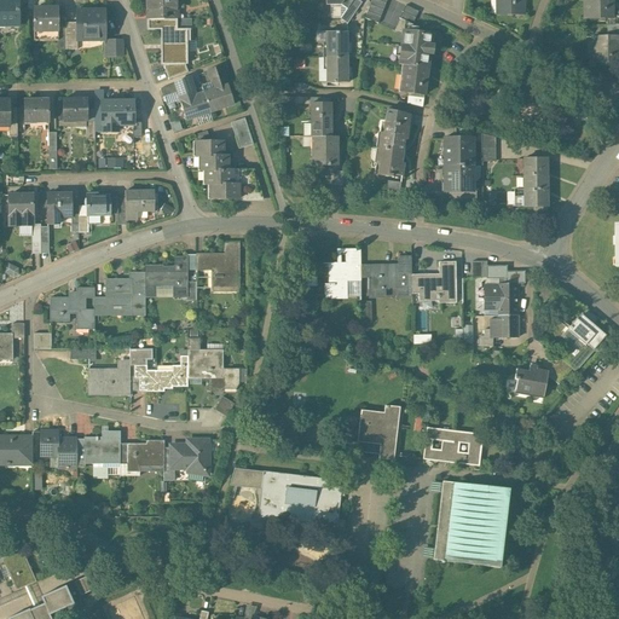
[(15,0),(4,0),(0,0),(0,27),(18,27),(18,0),(15,0)]
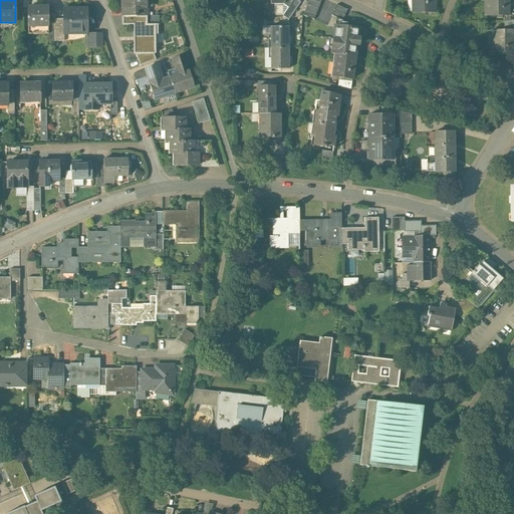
[(121,0),(121,16),(133,16),(136,16),(136,11),(144,11),(144,3),(147,3),(147,0),(121,0)]
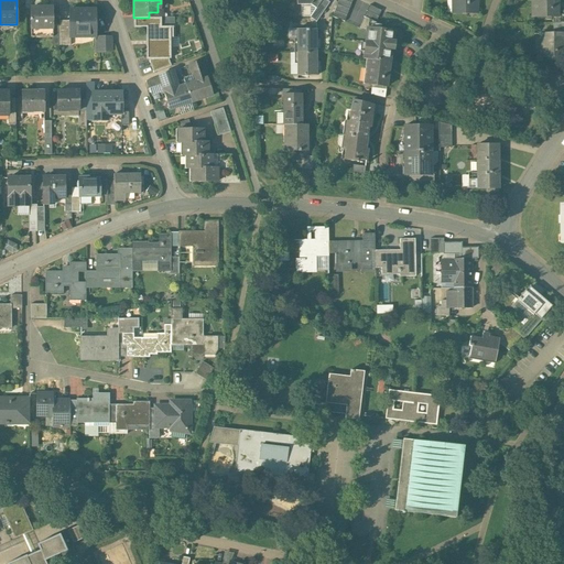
[(353,0),(338,0),(333,17),(345,22),(353,0)]
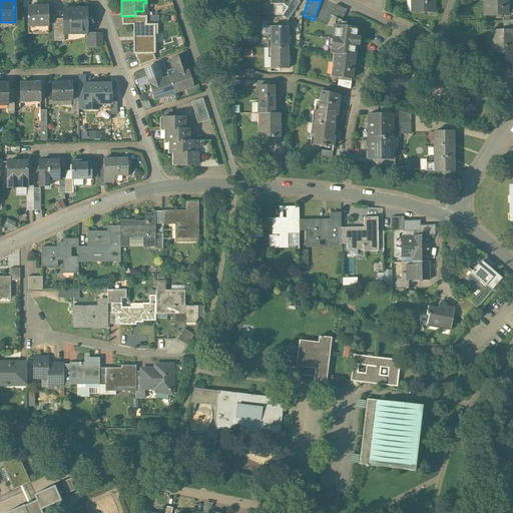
[(329,0),(323,0),(315,19),(326,24),(335,2),(329,0)]
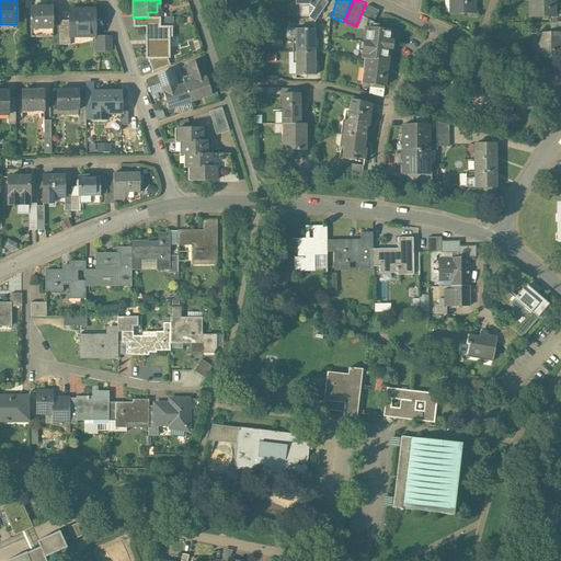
[(473,0),(450,0),(450,14),(474,14),(473,0)]
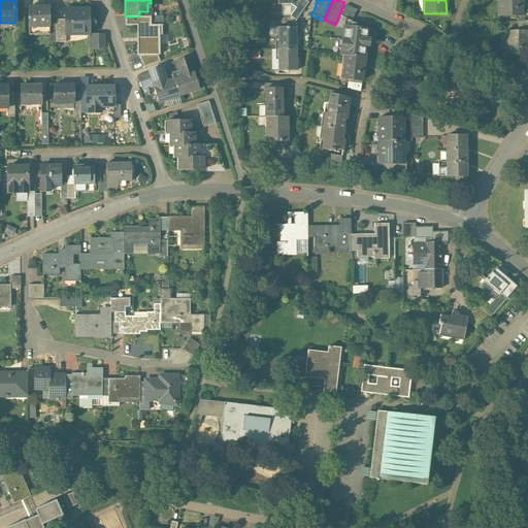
[(498,0),(499,3),(506,3),(506,15),(519,15),(522,15),(521,0),(498,0)]
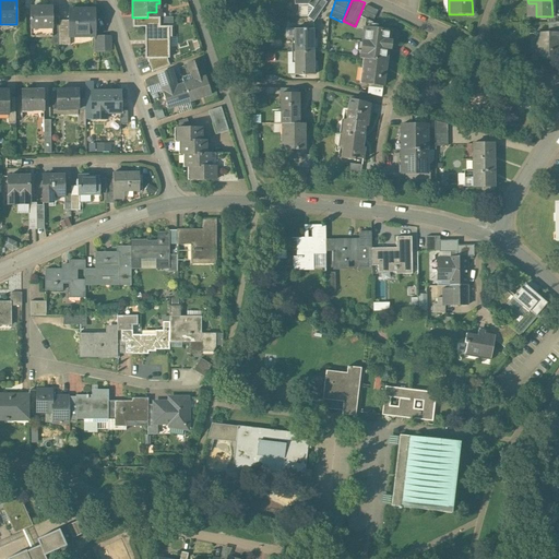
[(378,11),(366,6),(360,18),(361,18),(372,23),(372,22),(378,11)]
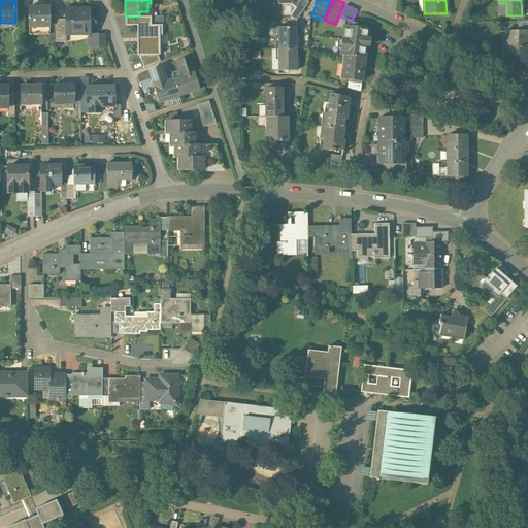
[(50,8),(29,8),(29,27),(37,27),(50,27),(50,23),(50,9),(50,8)]
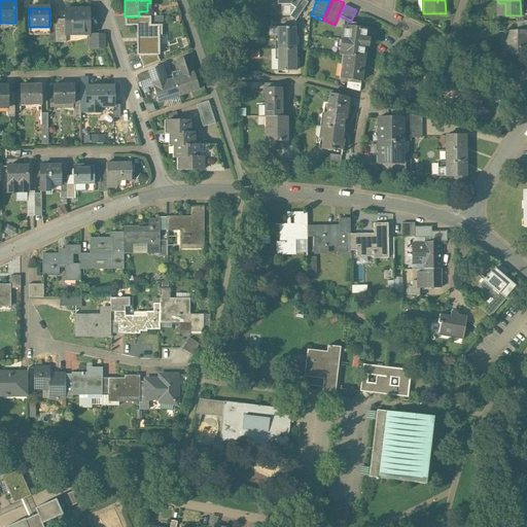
[(89,35),(89,9),(64,9),(64,20),(64,36),(65,36),(89,35)]
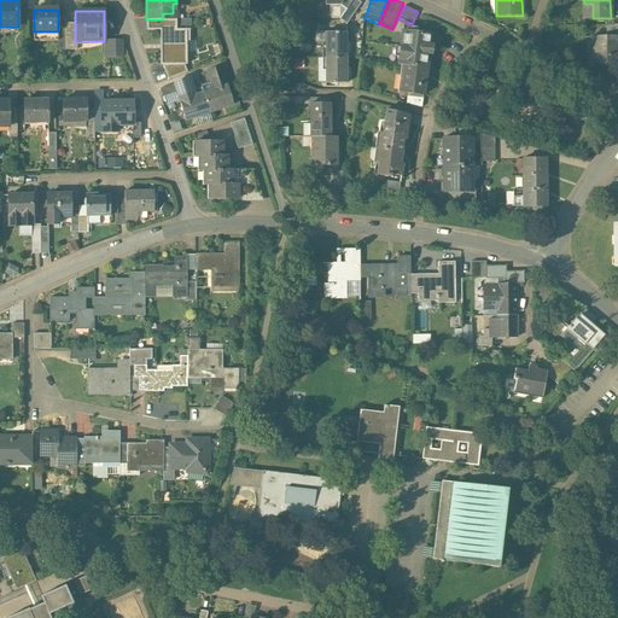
[(193,28),(193,18),(181,18),(181,28),(193,28)]
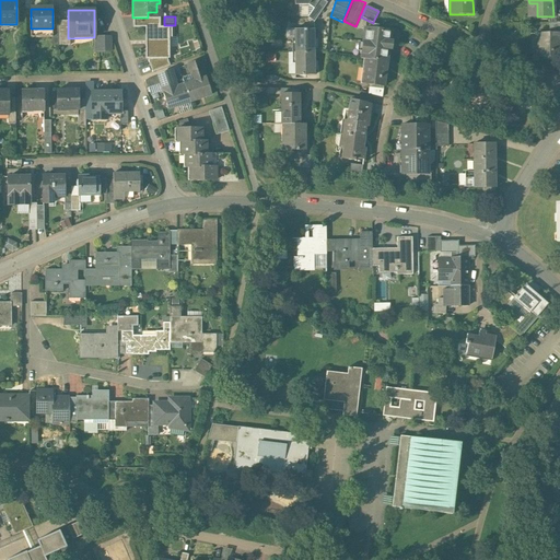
[(162,18),(149,18),(148,18),(144,18),(144,57),(166,57),(166,48),(167,48),(167,25),(162,25),(162,18)]
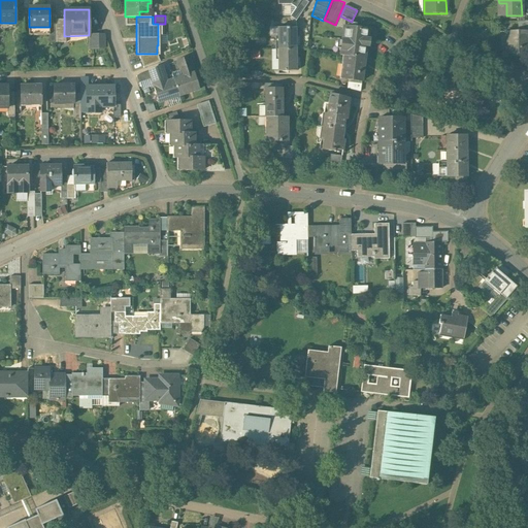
[(352,22),(341,17),(337,27),(343,28),(344,27),(356,28),(356,23),(352,21),(352,22)]
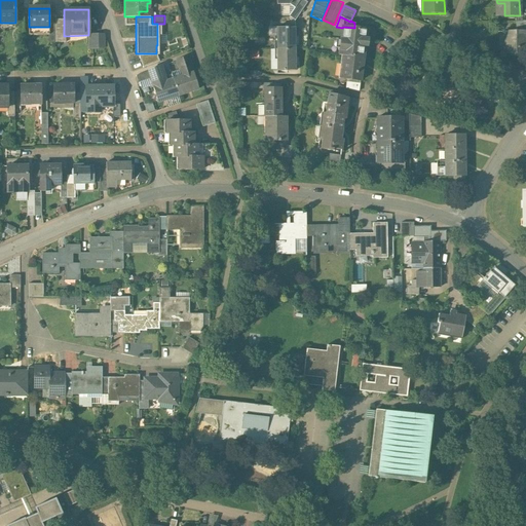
[(64,20),(55,20),(55,23),(55,42),(65,42),(65,36),(64,36),(64,20)]
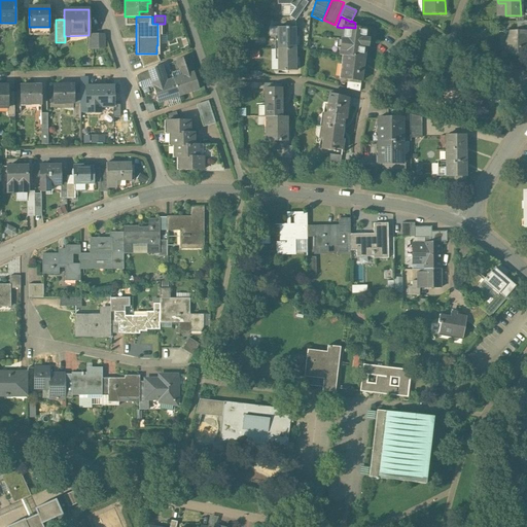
[(526,22),(518,23),(518,31),(506,31),(507,55),(526,54),(526,22)]
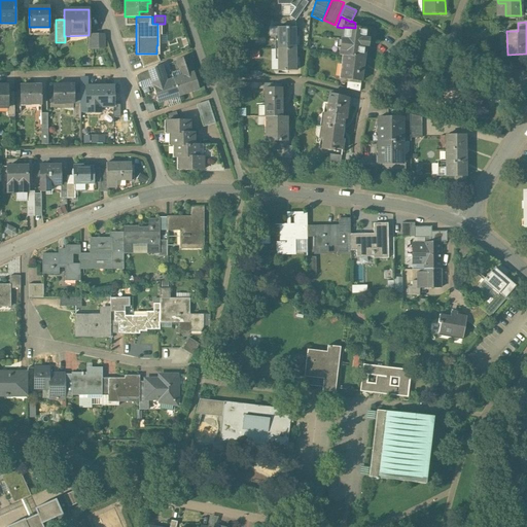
[(49,35),(49,27),(37,27),(37,35),(49,35)]
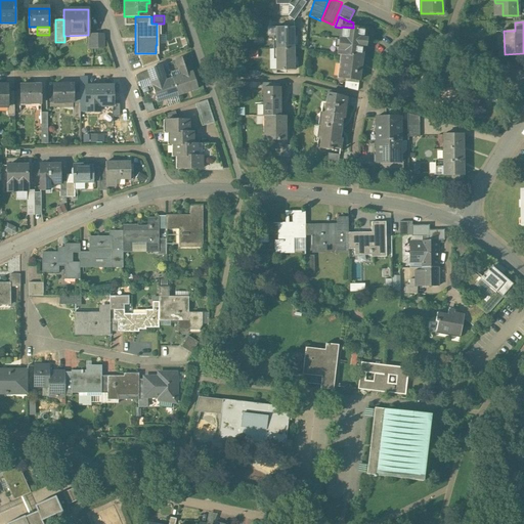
[(353,28),(342,27),(341,28),(338,55),(343,56),(362,58),(363,46),(365,46),(366,39),(364,39),(365,30),(353,28)]
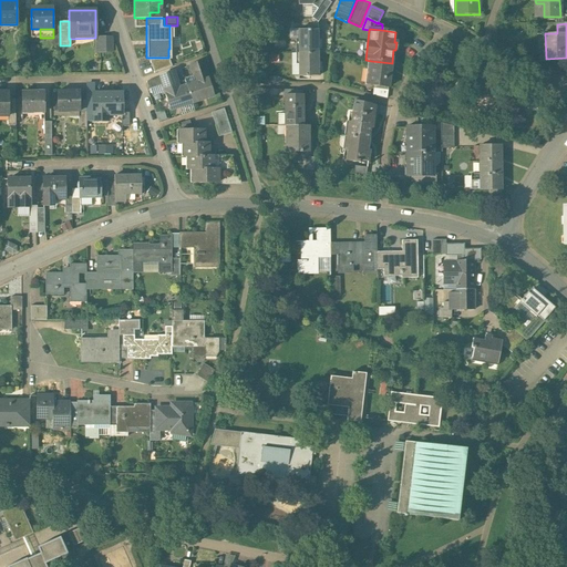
[(318,30),(298,30),(298,53),(318,53),(318,30)]
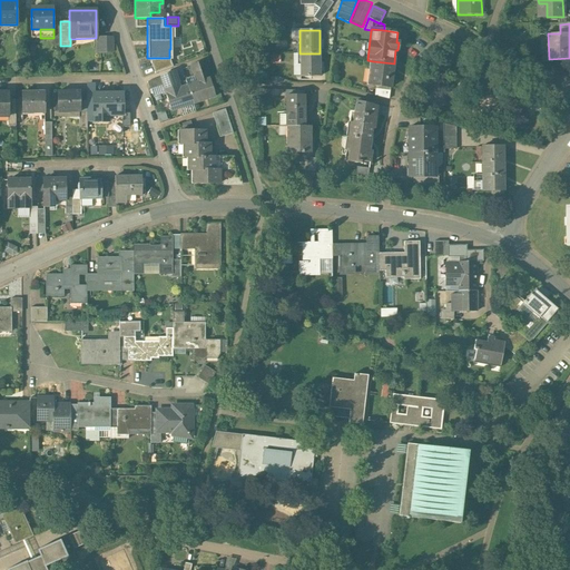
[(112,40),(99,40),(100,53),(112,52),(112,40)]
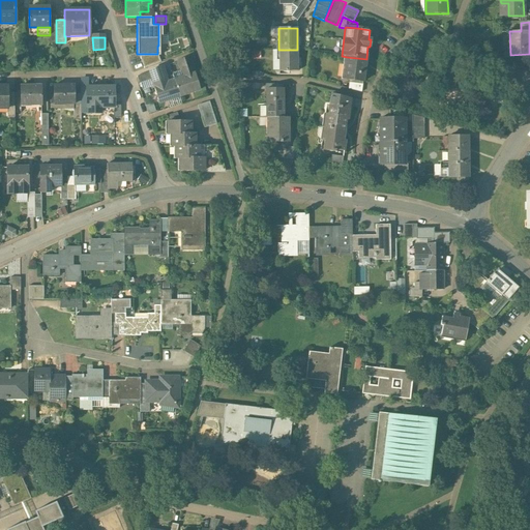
[(297,50),(278,50),(278,71),(297,70),(297,50)]
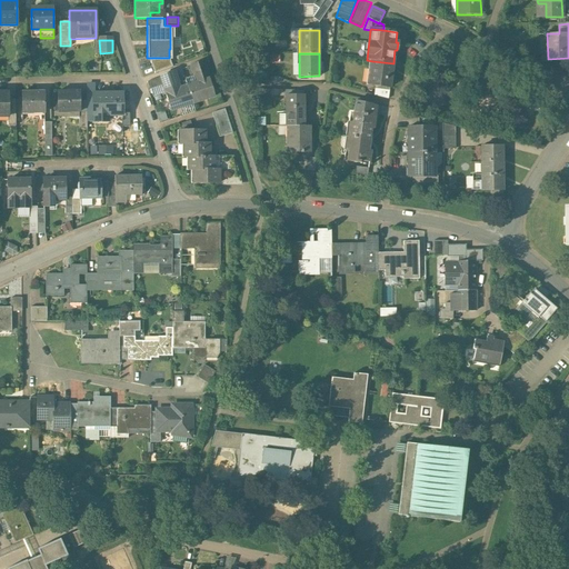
[(393,63),(372,61),(369,86),(390,89),(393,63)]
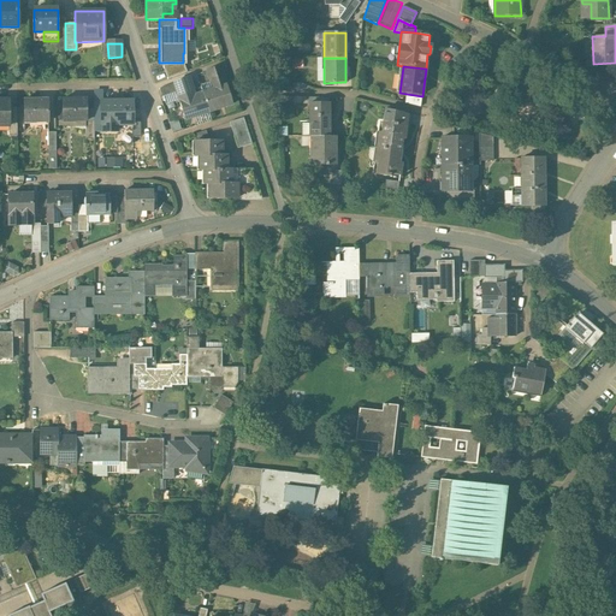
[(221,70),(209,73),(214,89),(226,86),(221,70)]
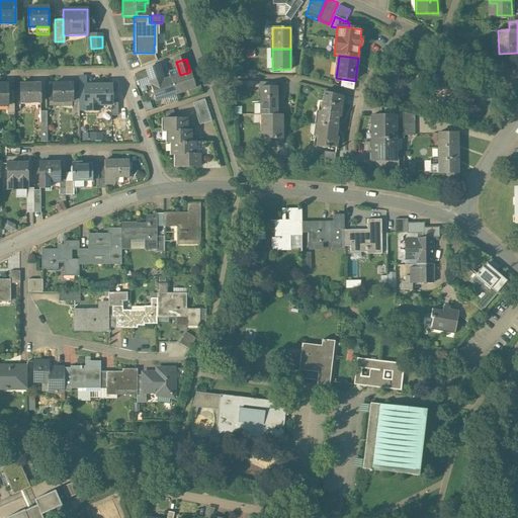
[(162,65),(146,71),(151,85),(164,81),(160,72),(164,71),(162,65)]
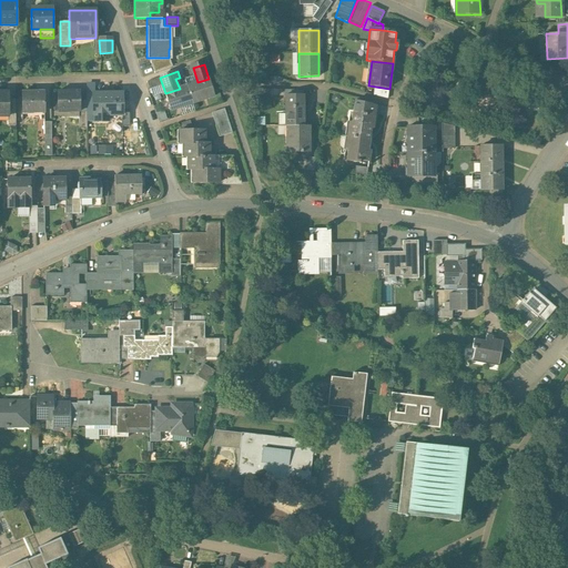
[(189,73),(183,74),(188,87),(192,84),(189,73)]
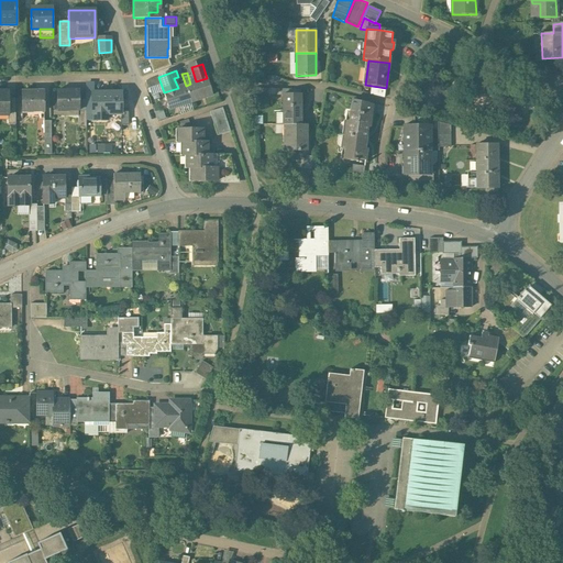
[(190,84),(186,86),(191,102),(212,95),(207,78),(196,81),(190,84)]
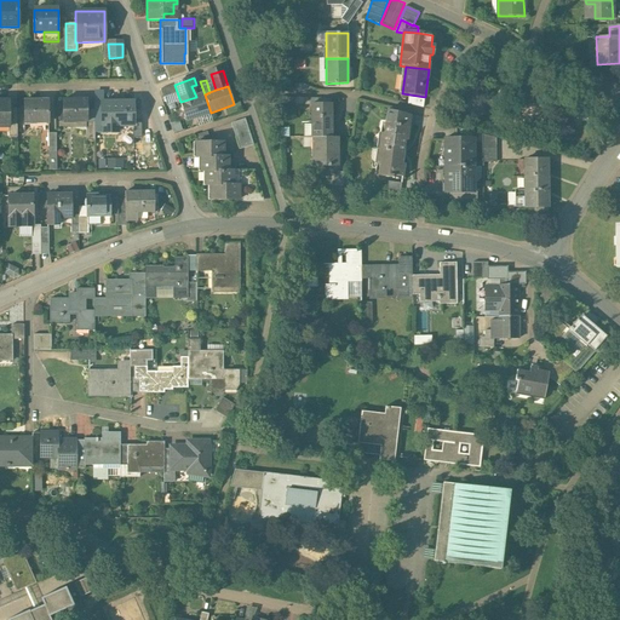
[(196,97),(181,102),(187,120),(211,113),(205,95),(196,97)]
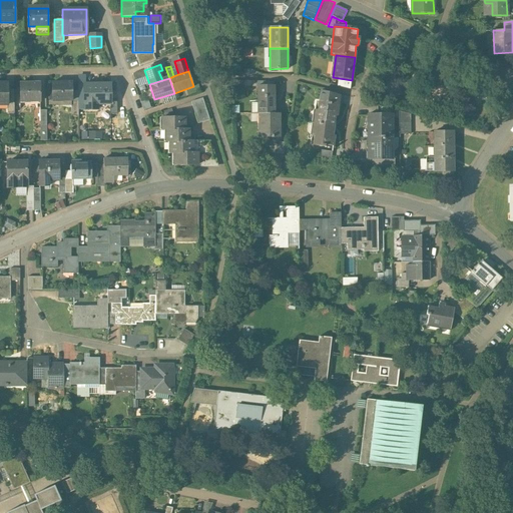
[(351,82),(339,81),(338,86),(351,89),(351,82)]
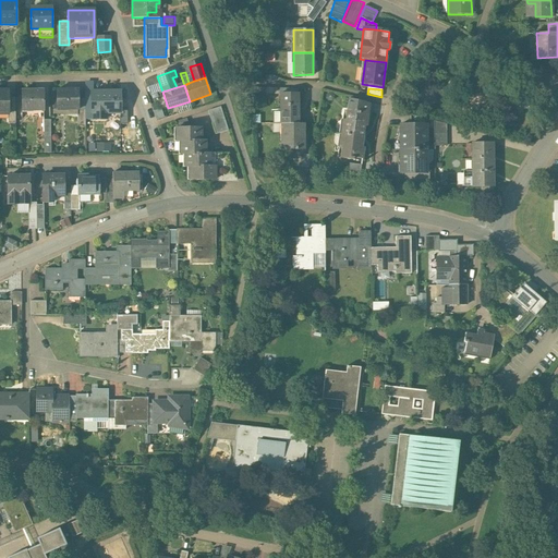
[(77,91),(56,92),(57,109),(67,109),(67,110),(79,109),(77,91)]
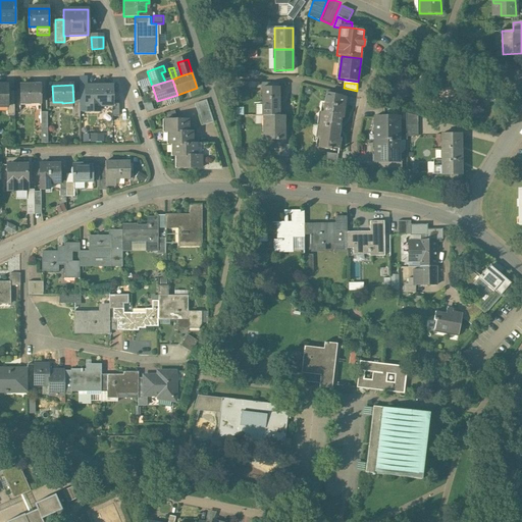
[(40,103),(40,86),(19,86),(20,103),(40,103)]
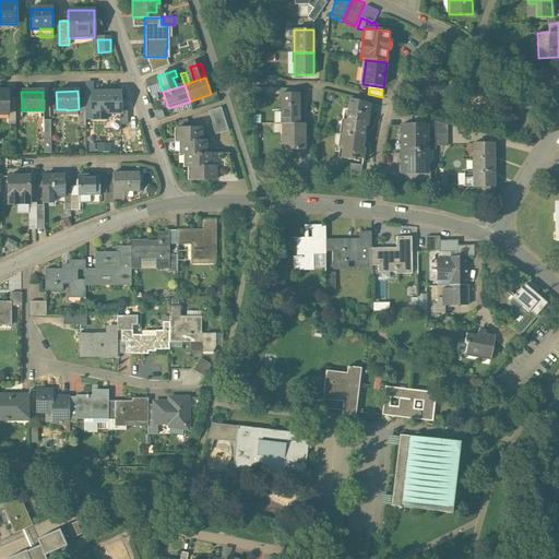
[(119,108),(119,92),(91,93),(91,110),(103,110),(104,114),(119,114),(119,108)]
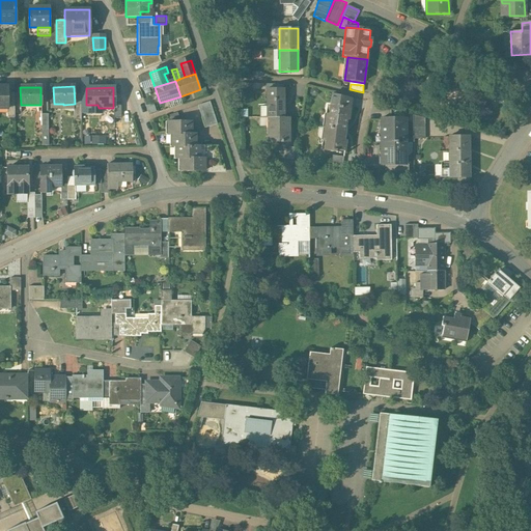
[(266,90),(266,118),(270,118),(284,118),(284,90),(266,90)]
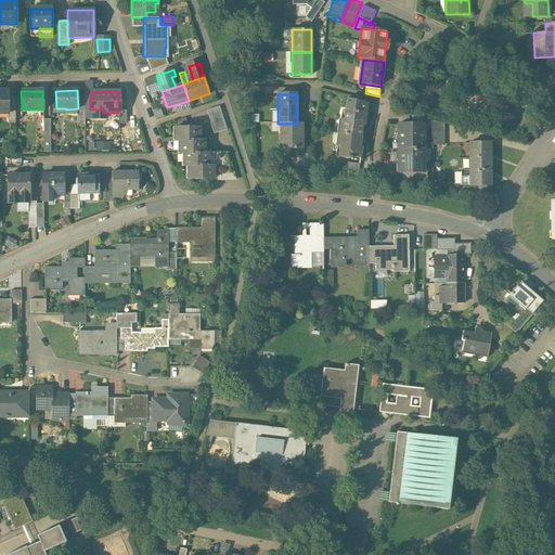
[(369,101),(357,98),(355,112),(358,112),(358,114),(366,115),(369,101)]
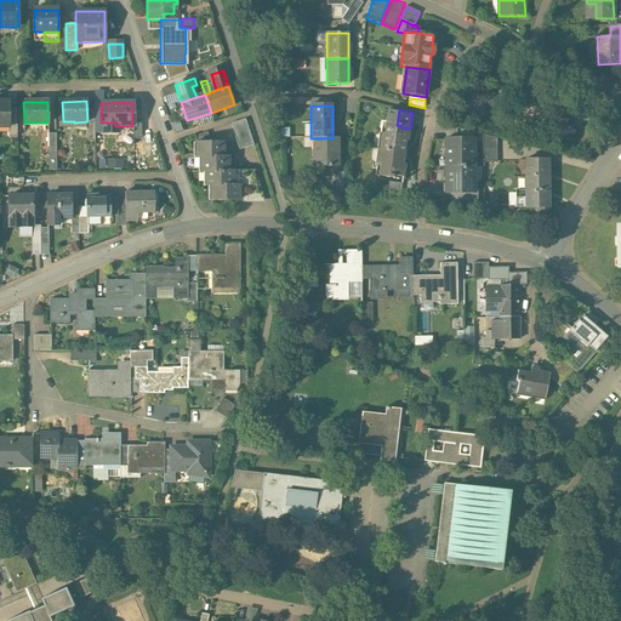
[(246,119),(232,124),(240,151),(255,146),(246,119)]
